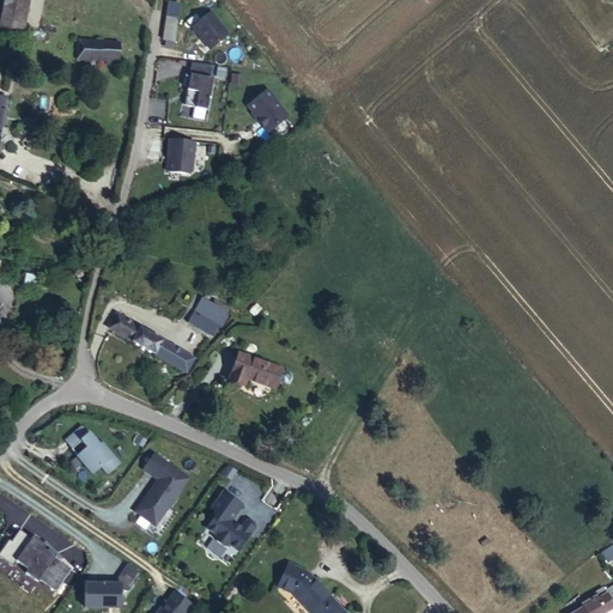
[(1,0),(0,10),(0,36),(20,40),(28,0),(1,0)]
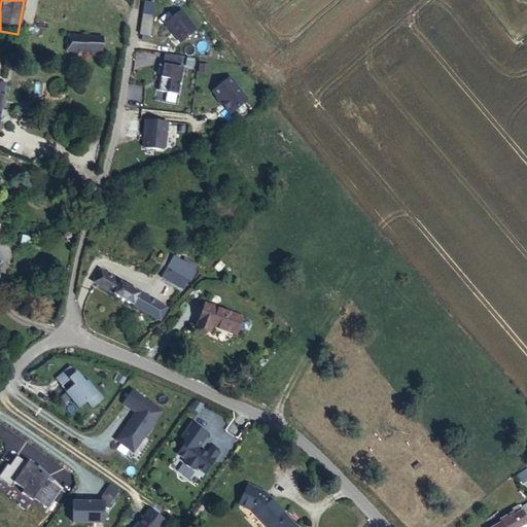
[(152,12),(143,11),(139,34),(148,36),(152,12)]
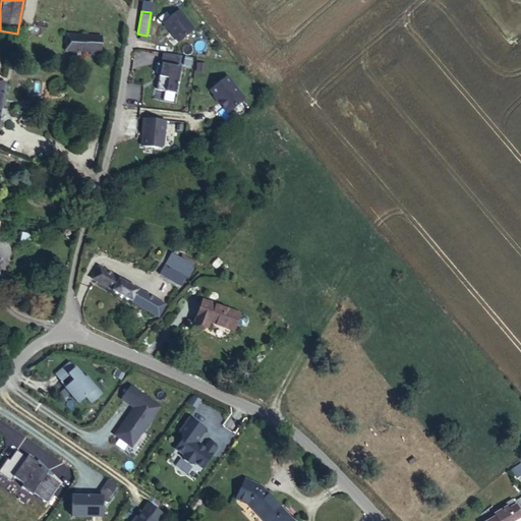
[(179,11),(163,23),(178,43),(194,30),(179,11)]
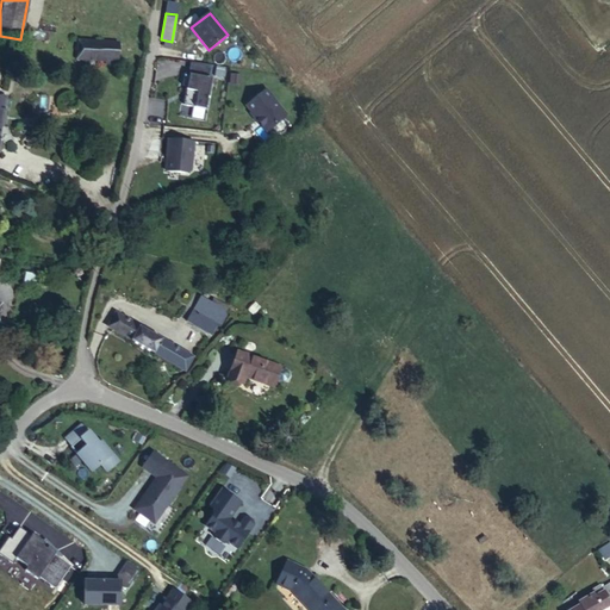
[(81,24),(80,38),(99,38),(100,25),(81,24)]
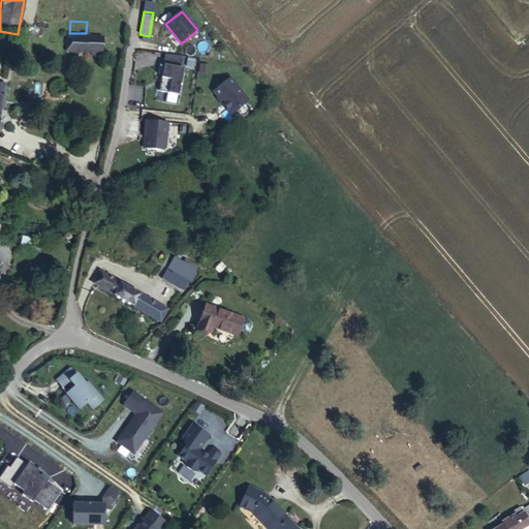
[(86,33),(69,33),(64,32),(63,48),(94,50),(94,52),(102,53),(103,34),(86,33)]
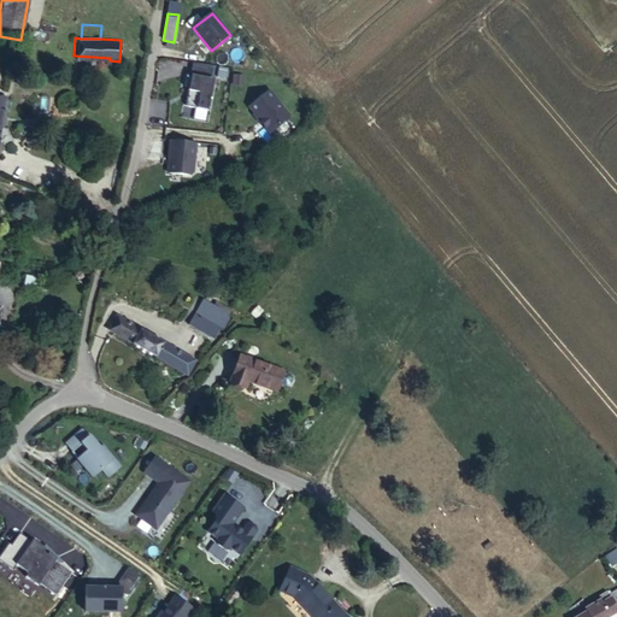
[(212,69),(192,65),(189,76),(186,75),(183,87),(189,88),(186,107),(207,111),(213,81),(210,80),(212,69)]
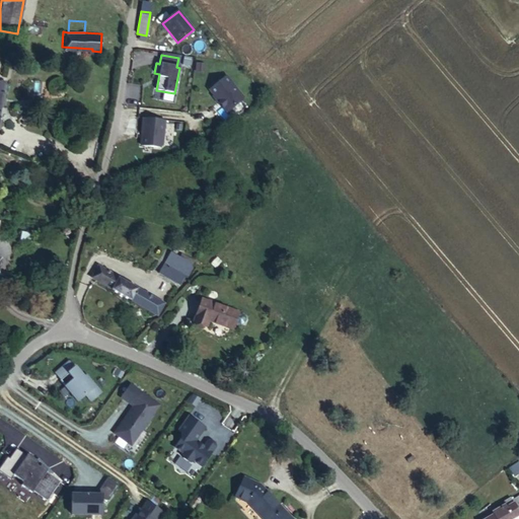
[(226,77),(209,90),(214,96),(213,97),(218,103),(219,102),(227,114),(242,100),(242,97),(226,77)]
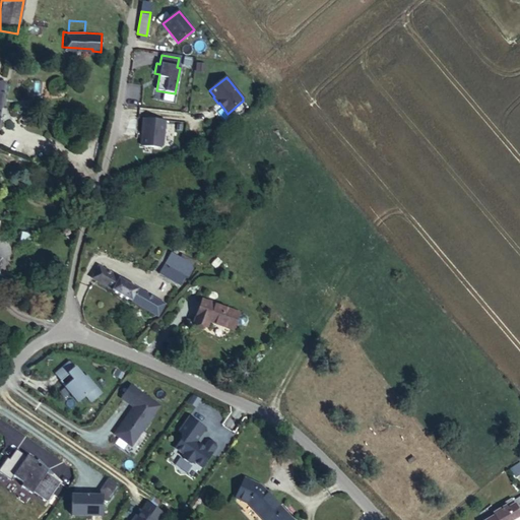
[(161,146),(164,121),(142,119),(140,146),(158,148),(161,146)]
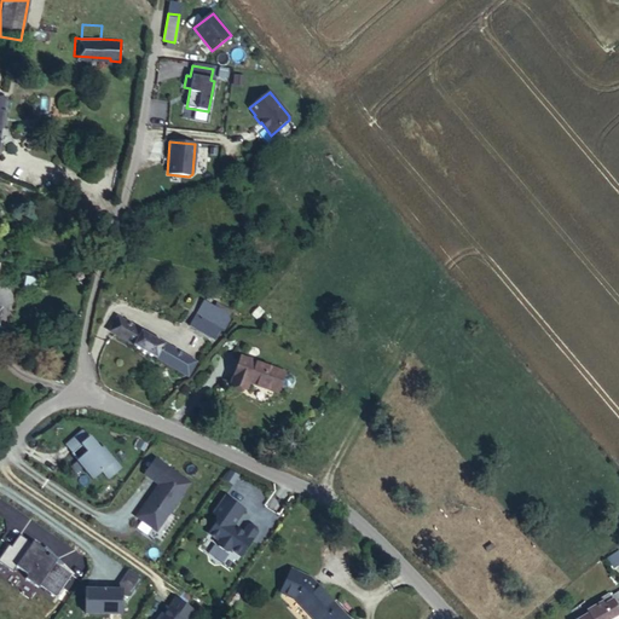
[(195,329),(203,317),(195,311),(186,324),(195,329)]
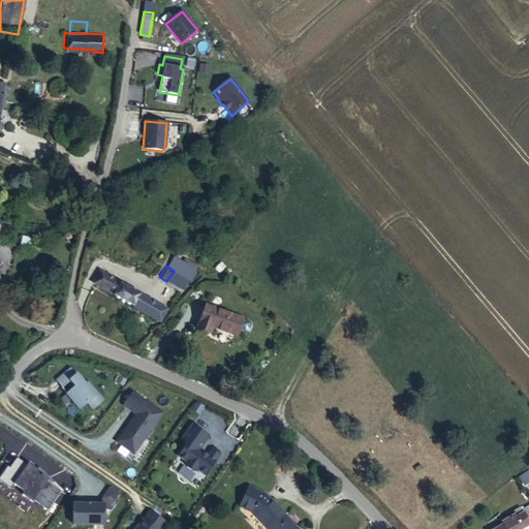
[(99,269),(92,282),(97,286),(105,273),(99,269)]
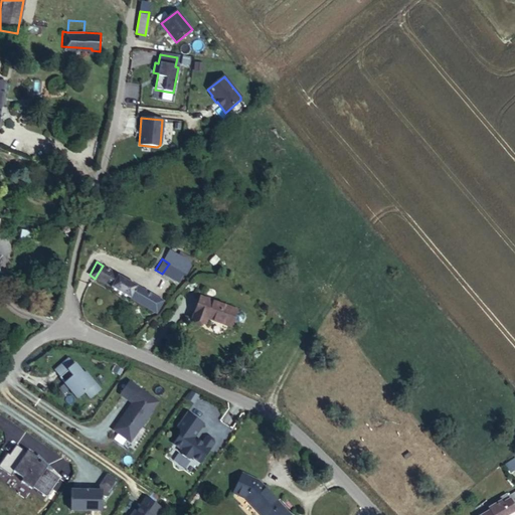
[(183,274),(169,264),(162,274),(177,284),(183,274)]
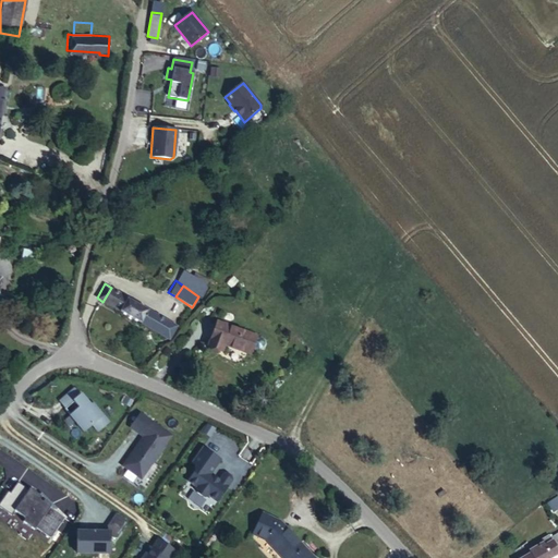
[(102,302),(169,341),(177,327),(111,288),(102,302)]
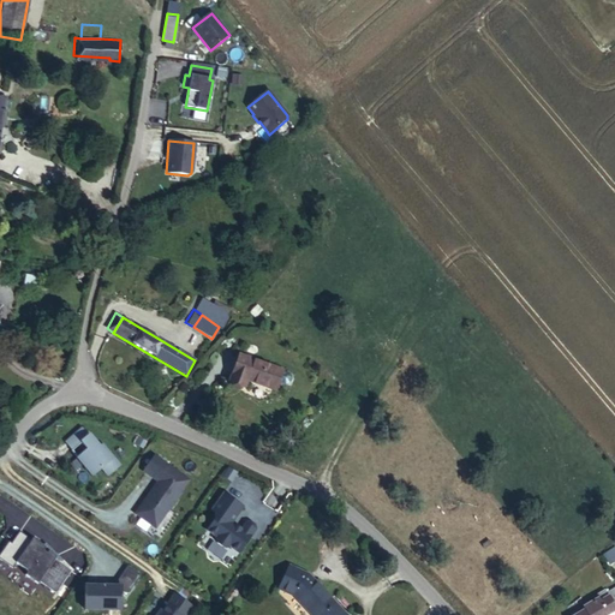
[(287,370),(243,352),(234,381),(245,384),(248,378),(279,390),(287,370)]
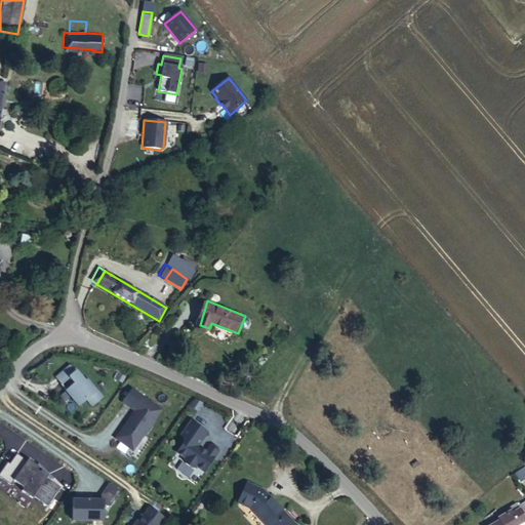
[(56,378),(62,385),(75,372),(70,366),(56,378)]
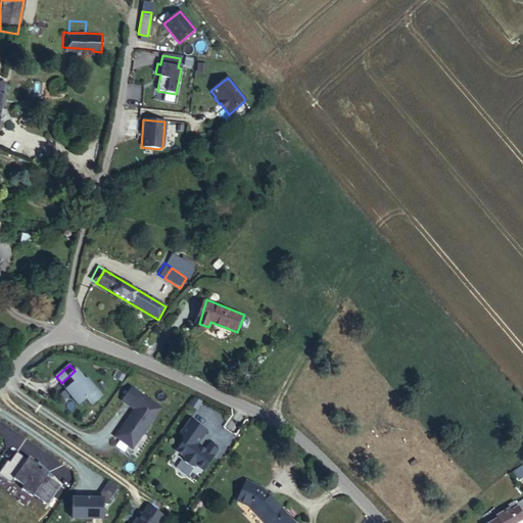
[(75,371),(61,383),(60,384),(79,405),(87,398),(92,405),(102,396),(87,378),(85,380),(76,370),(75,371)]
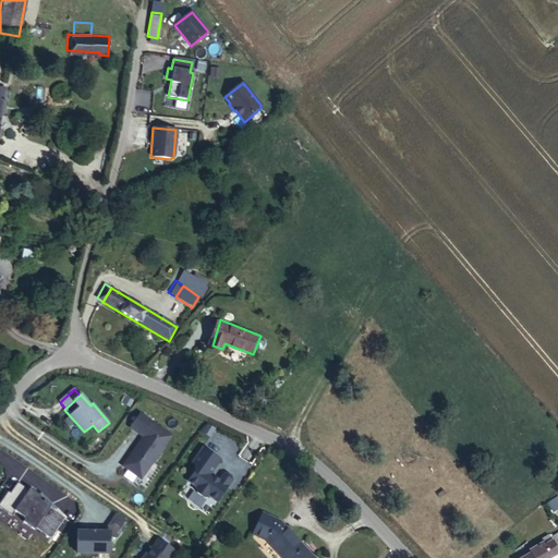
[(122,402),(130,407),(133,401),(125,397),(122,402)]
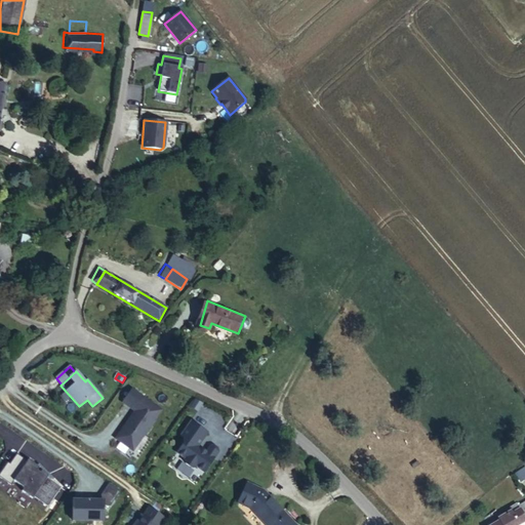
[(131,390),(123,402),(135,411),(129,420),(130,420),(127,426),(126,425),(116,439),(133,450),(145,434),(146,435),(155,421),(154,421),(161,410),(131,390)]
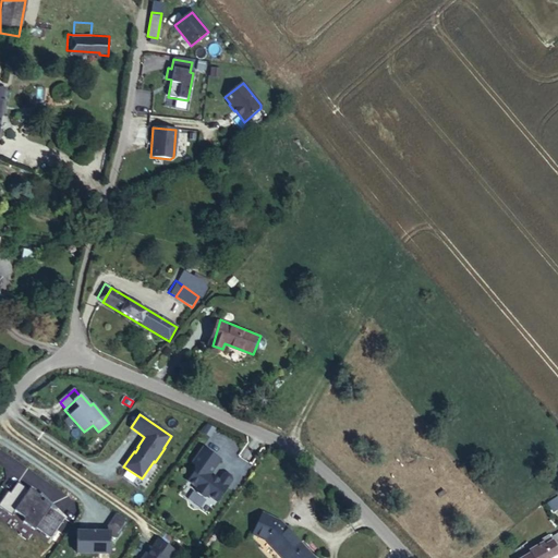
[(220,460),(203,448),(193,463),(198,466),(187,482),(196,487),(196,488),(196,493),(203,498),(207,497),(208,496),(217,501),(228,486),(210,474),(220,460)]
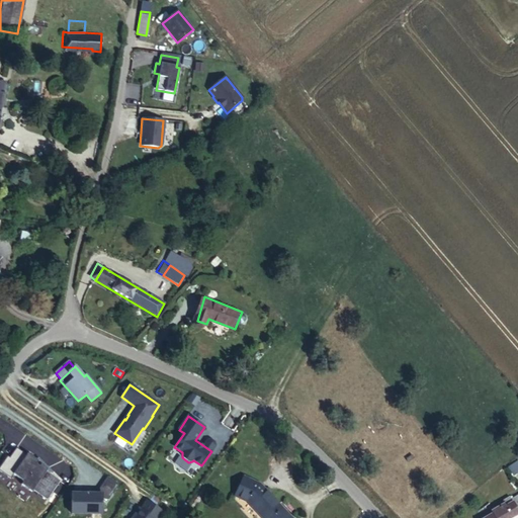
[(0,467),(0,470),(11,479),(13,475),(23,482),(21,485),(31,492),(33,490),(47,500),(60,482),(47,471),(48,469),(27,454),(26,455),(16,448),(9,458),(7,457),(0,467)]
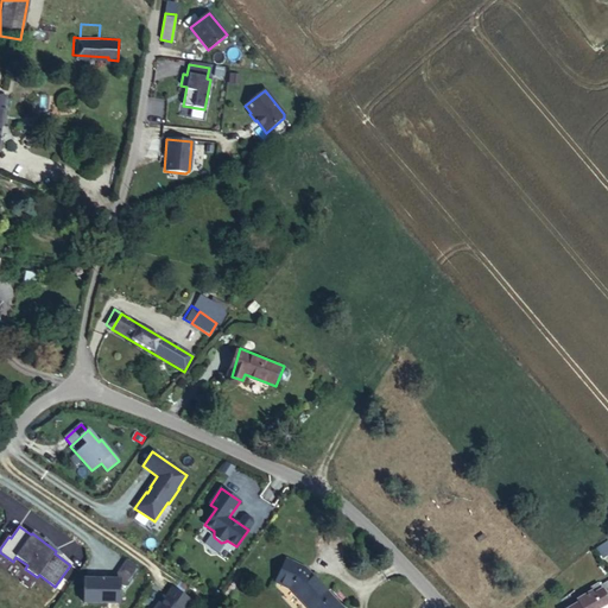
[(607,539),(597,548),(603,557),(607,553),(607,539)]
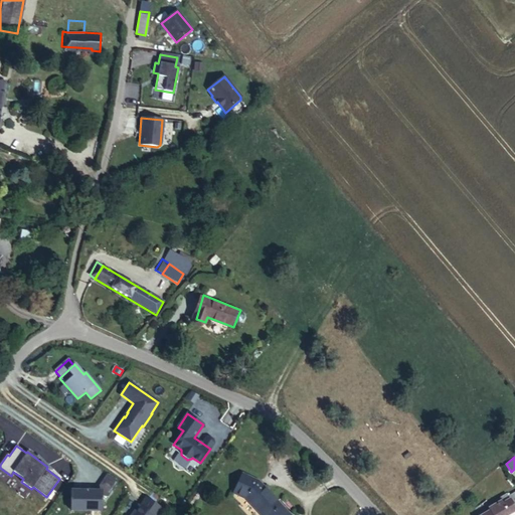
[(118,482),(107,474),(95,491),(71,490),(70,510),(101,511),(101,497),(108,497),(118,482)]
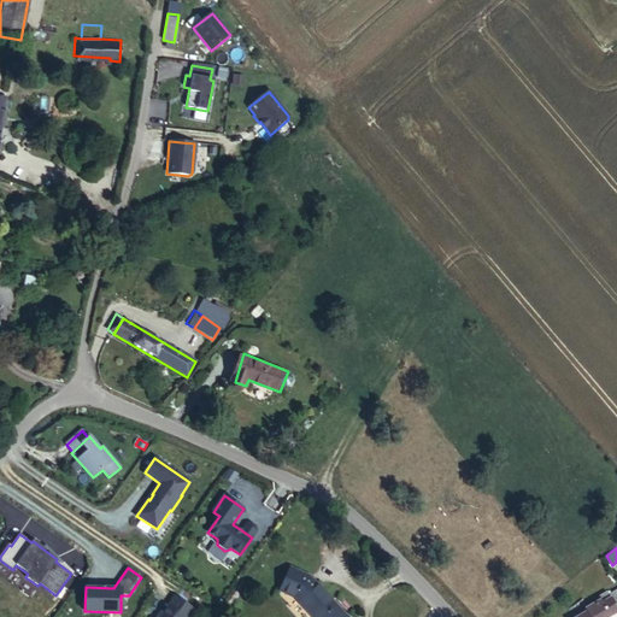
[(334,616),(346,616),(347,616),(309,576),(291,568),(280,591),(295,598),(312,616),(322,616),(329,611),(334,616)]
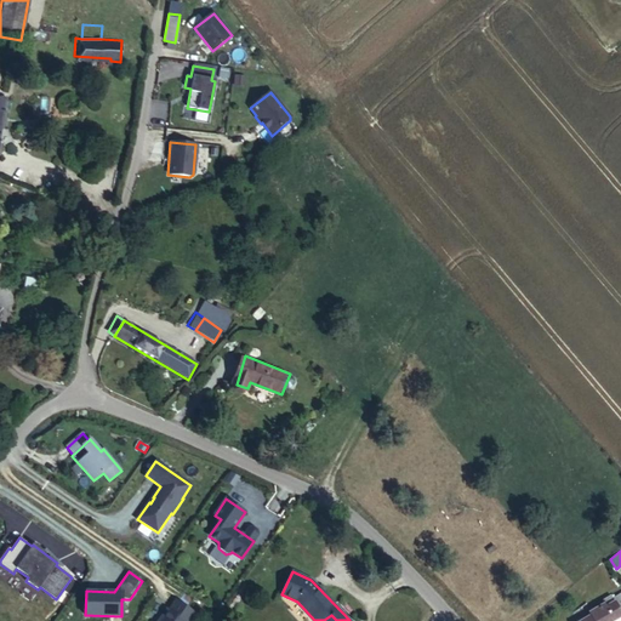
[(607,620),(620,613),(620,593),(576,620),(607,620)]
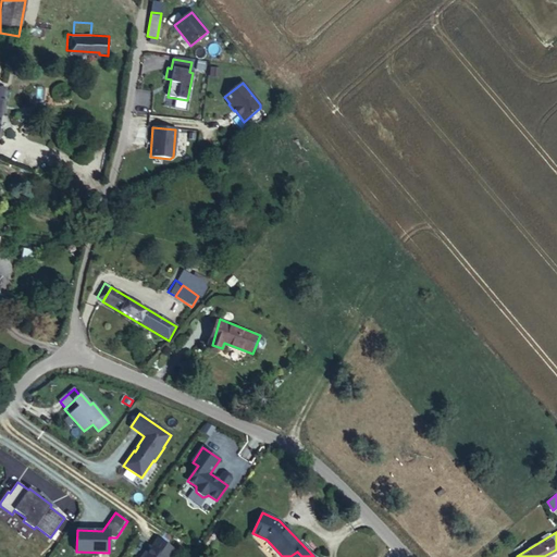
[(144,556),(170,556),(175,551),(158,539),(151,547),(149,546),(144,555),(146,556),(144,556)]
